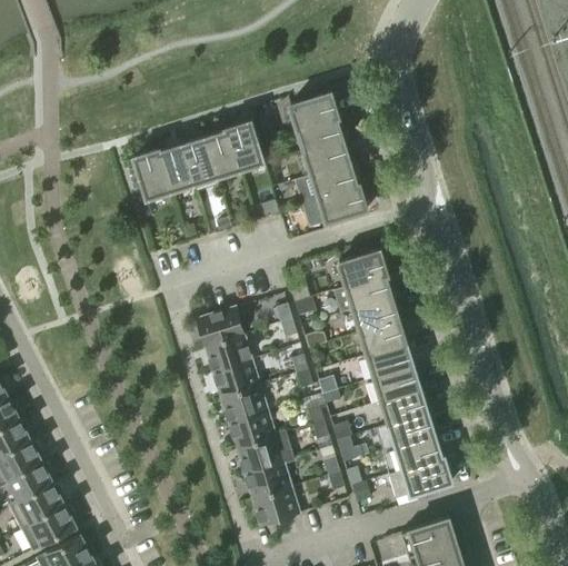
[(297,128),(298,130),(337,118),(338,119),(340,119),(331,93),(290,106),(297,128)]
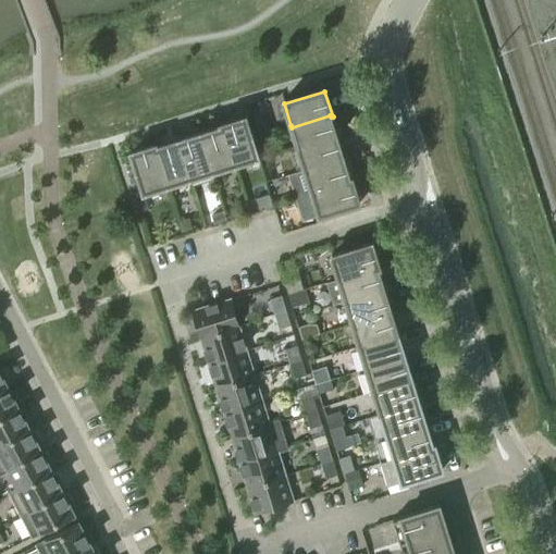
[(330,115),(292,127),(298,150),(337,138),(331,117),(330,115)]
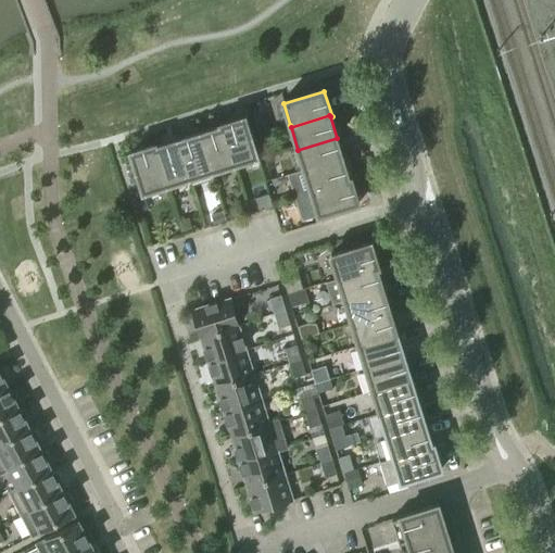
[(223,128),(235,167),(259,160),(246,118),(222,127),(222,129),(223,128)]
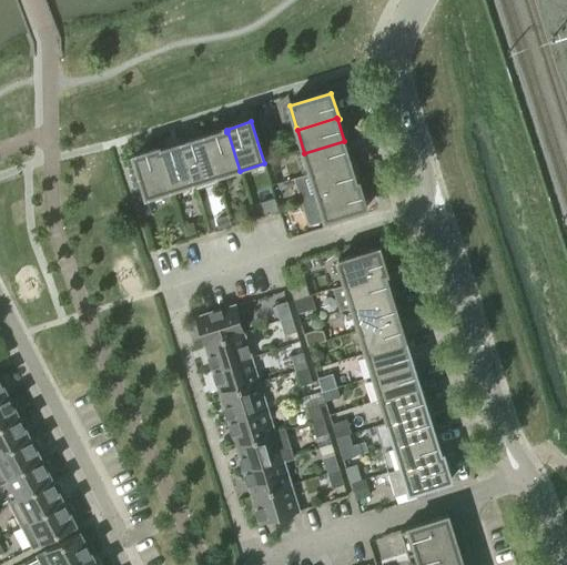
[(262,127),(260,127),(264,140),(276,137),(272,123),(271,123),(262,127)]
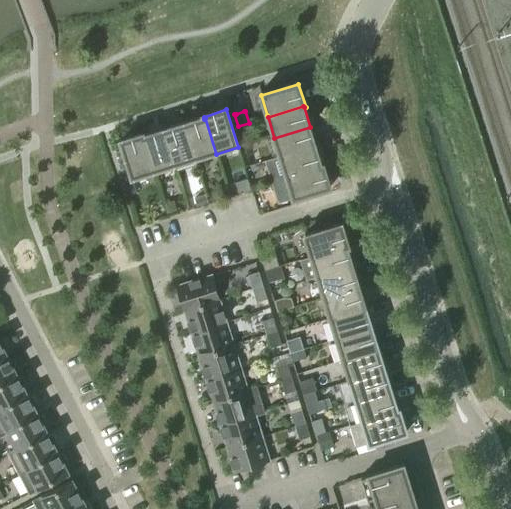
[(205,118),(204,119),(185,125),(196,160),(216,154),(205,118)]
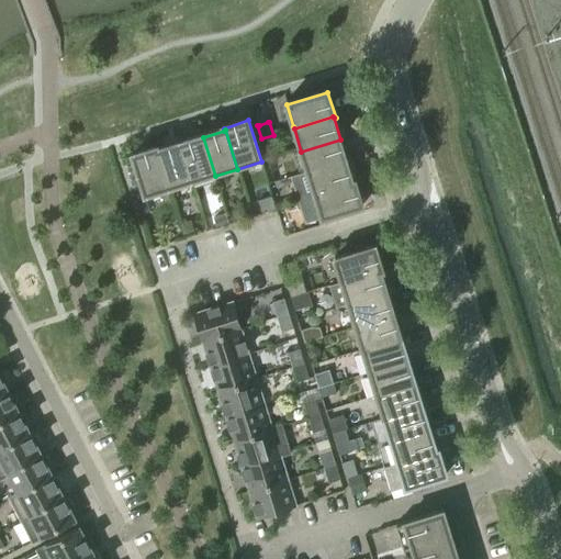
[(215,176),(203,137),(180,144),(192,182),(215,176)]
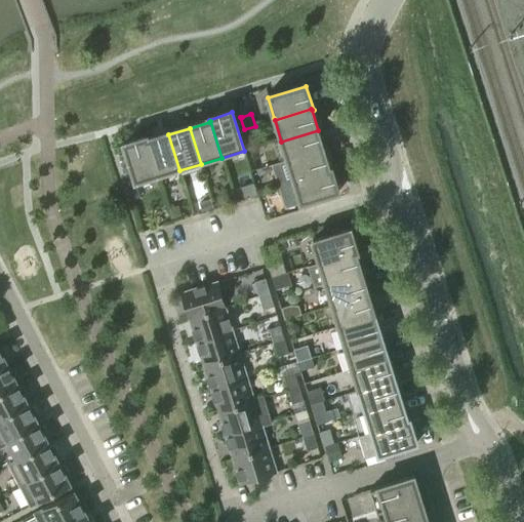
[(318,130),(281,142),(288,162),(324,151),(318,130)]
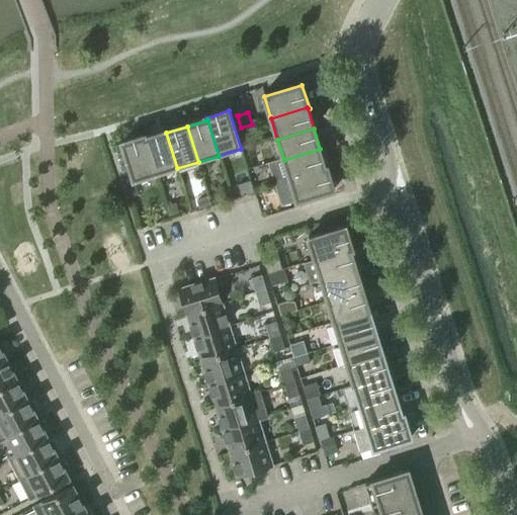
[(166,133),(147,139),(145,140),(156,175),(177,168),(166,133)]
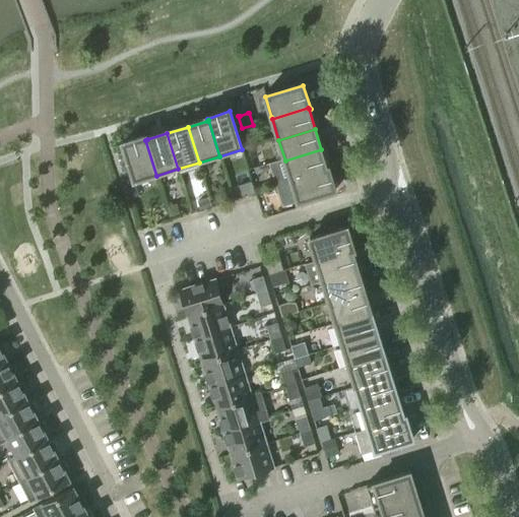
[(145,140),(147,139),(146,137),(123,144),(134,181),(135,183),(156,176),(145,140)]
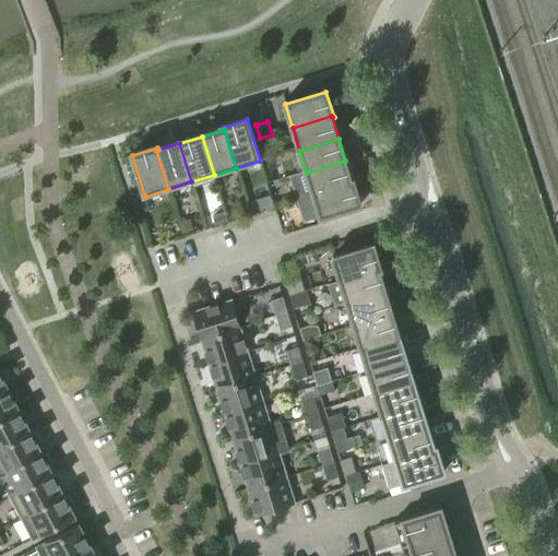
[(352,184),(352,182),(345,161),(307,173),(313,196),(352,184)]
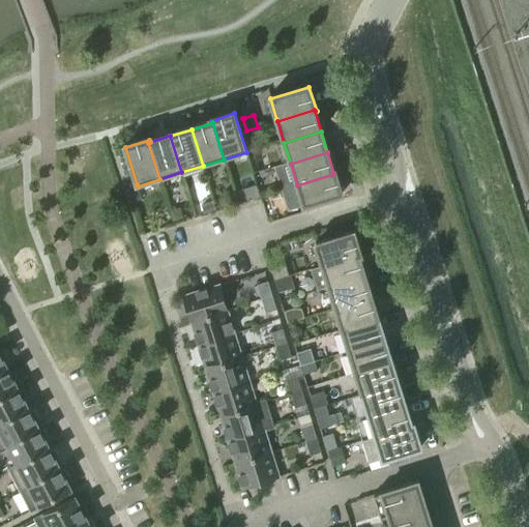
[(335,172),(333,173),(333,174),(297,185),(304,208),(343,196),(335,172)]
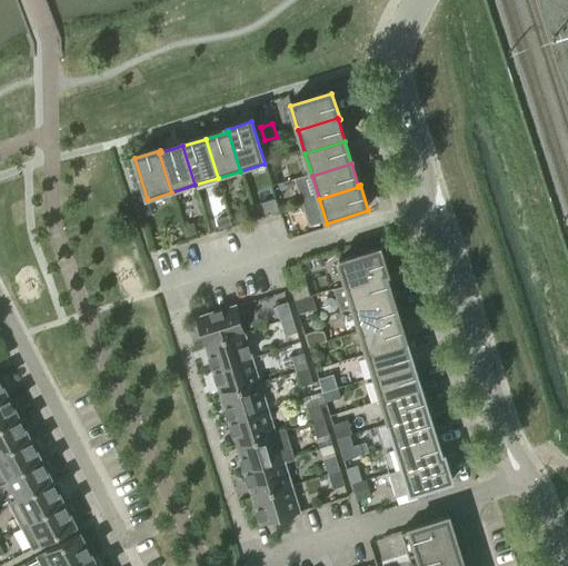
[(137,201),(142,219),(152,217),(148,200),(147,198),(137,201)]
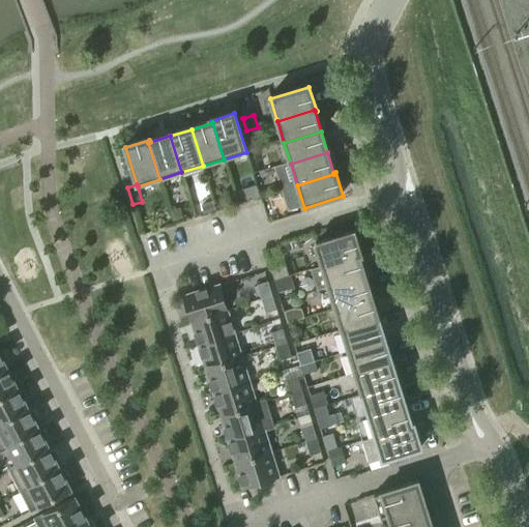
[(260,200),(257,187),(244,192),(248,203),(260,200)]
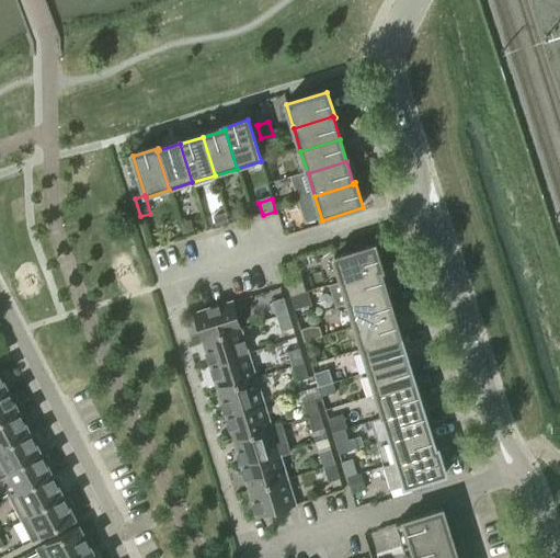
[(224,217),(214,220),(217,231),(227,228),(224,217)]
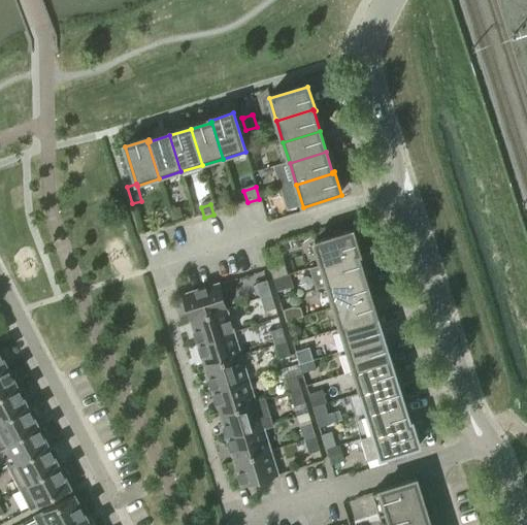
[(358,256),(359,257),(361,256),(354,232),(315,244),(322,267),(358,256)]
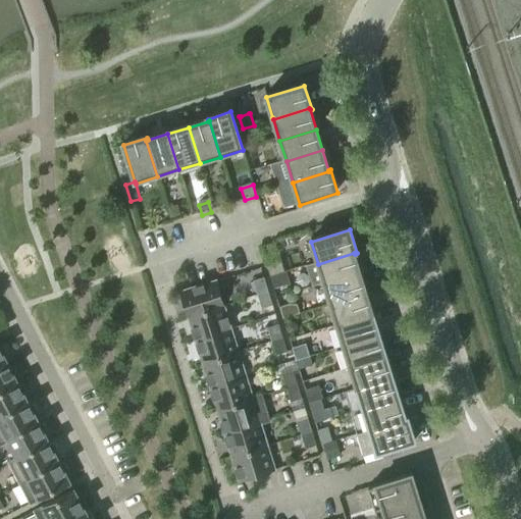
[(318,264),(318,265),(307,268),(313,289),(325,284),(361,273),(355,254),(354,253),(318,264)]
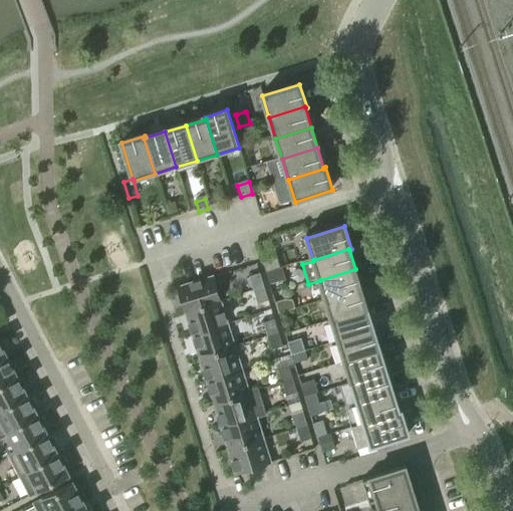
[(267,274),(280,270),(277,260),(264,264),(267,274)]
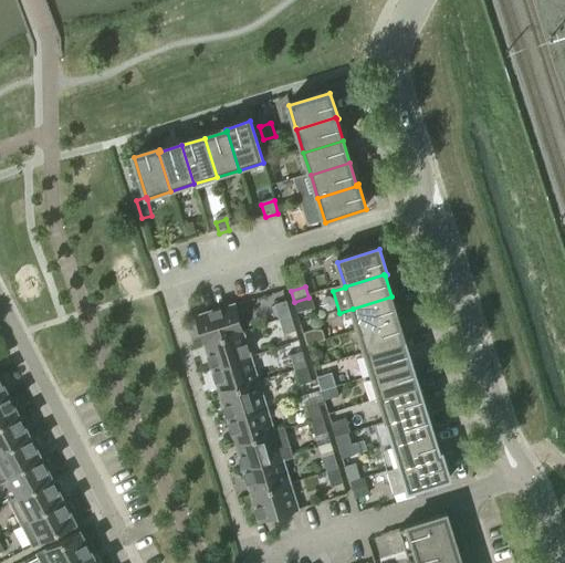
[(311,296),(309,298),(294,302),(297,316),(315,311),(311,296)]
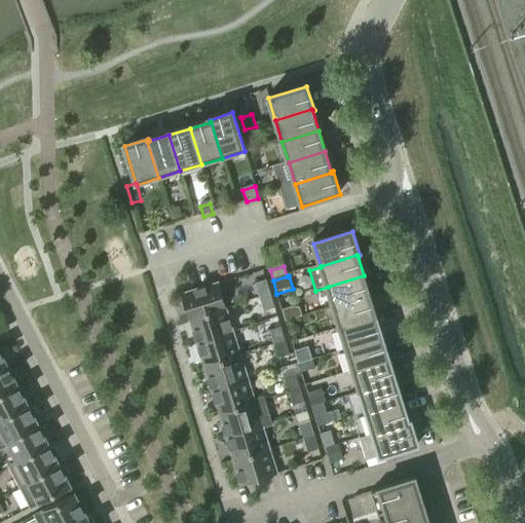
[(364,275),(328,287),(334,308),(370,297),(364,275)]
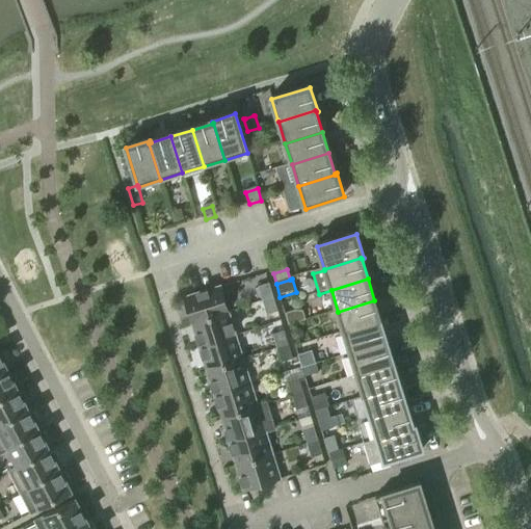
[(263,302),(274,299),(269,285),(259,288),(263,302)]
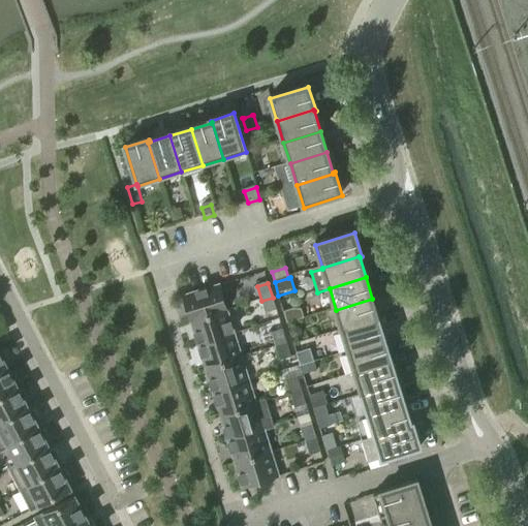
[(191,322),(227,312),(227,310),(226,310),(220,289),(219,286),(216,287),(217,288),(186,298),(186,297),(183,298),(184,301),(184,300),(191,321),(190,321),(191,322)]
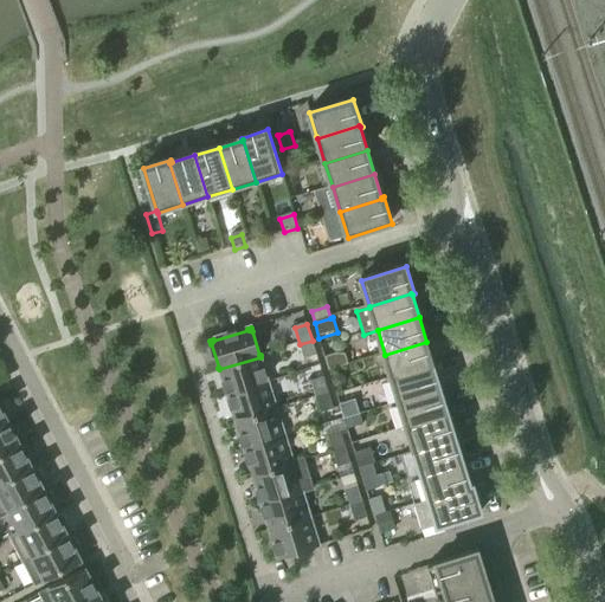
[(313,341),(300,344),(304,361),(317,356),(313,341)]
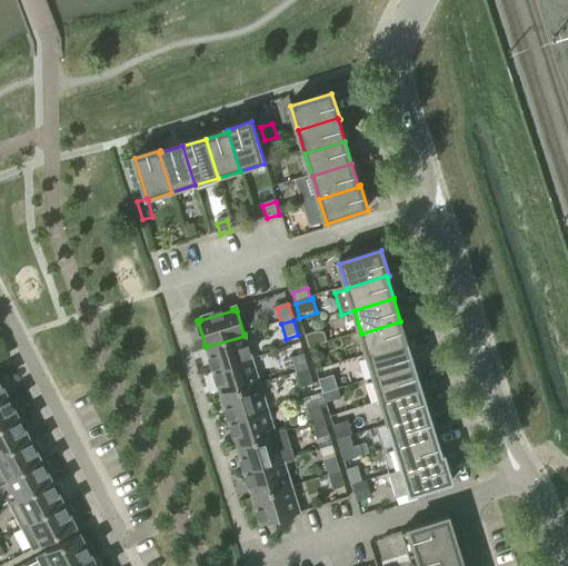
[(400,321),(361,334),(368,357),(408,345),(400,321)]
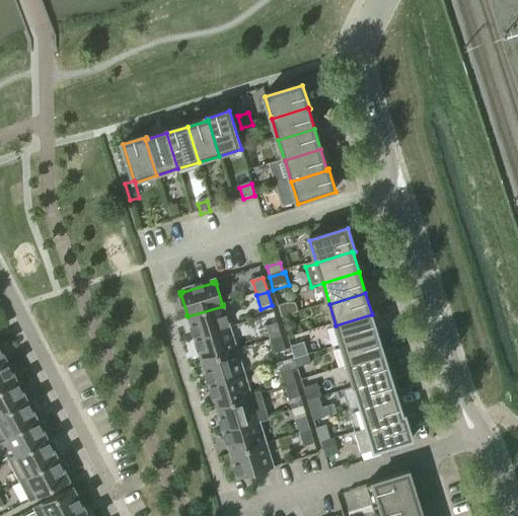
[(282,319),(292,316),(288,304),(279,307),(282,319)]
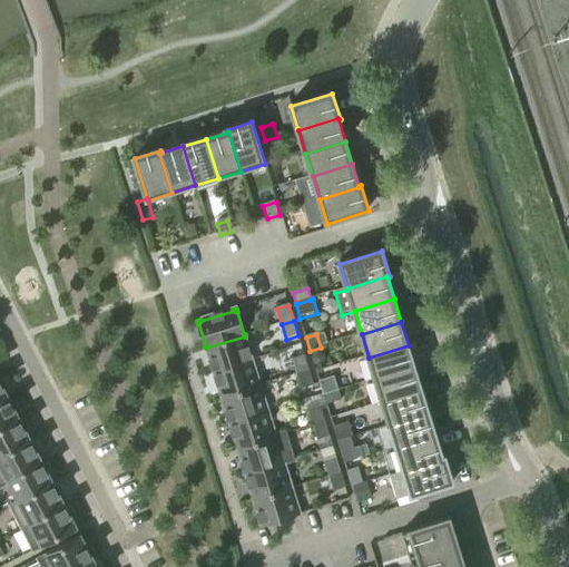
[(245,338),(245,336),(206,348),(206,350),(207,350),(214,372),(214,373),(253,361),(253,360),(252,360),(245,338)]
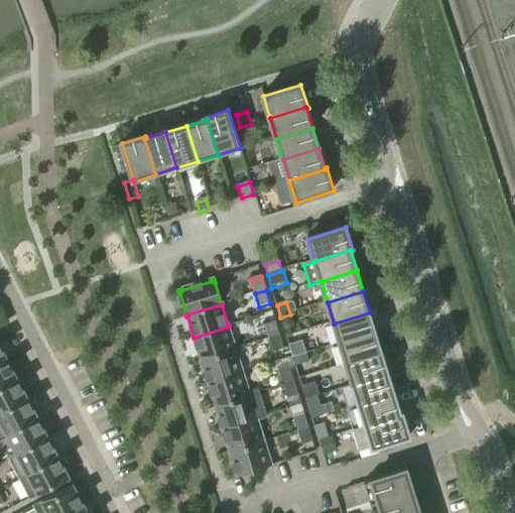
[(370,312),(334,324),(341,344),(376,333),(370,312)]
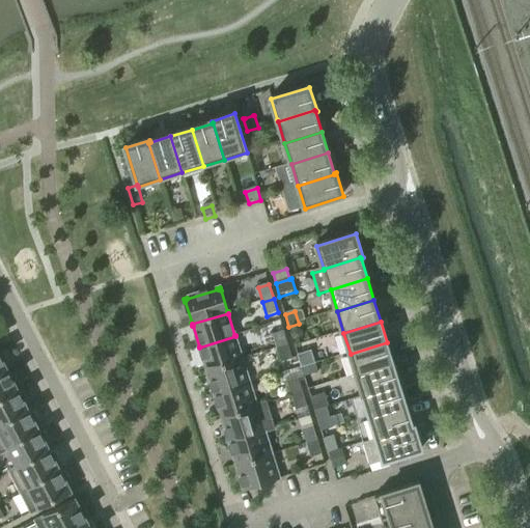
[(291,336),(293,340),(297,342),(302,340),(303,337),(302,332),(298,330),(294,331),(291,336)]
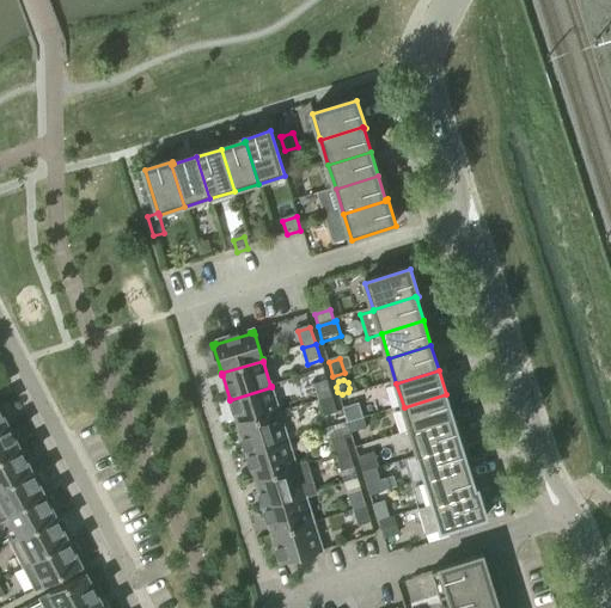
[(319,403),(333,399),(328,382),(315,386),(319,403)]
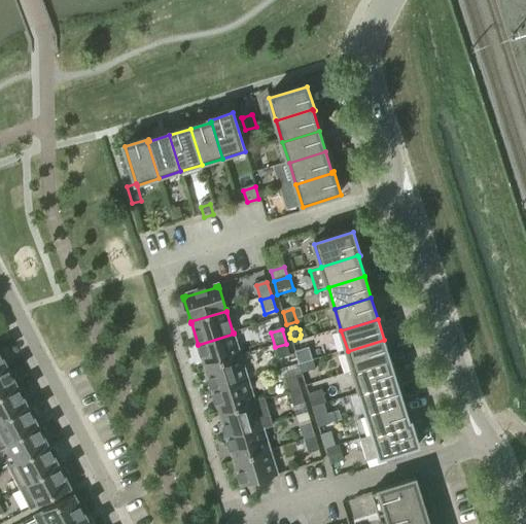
[(234,336),(234,334),(198,345),(198,347),(199,346),(205,368),(205,369),(241,357),(241,356),(240,356),(234,336)]
